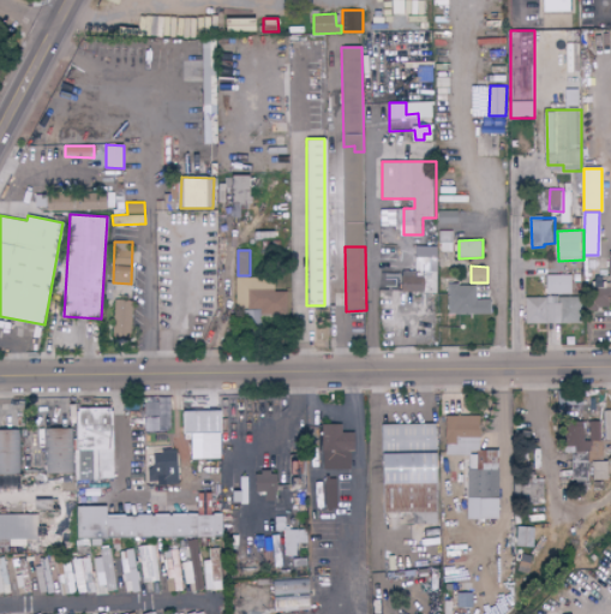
[(438,293),(438,270),(402,269),(402,292),(438,293)]
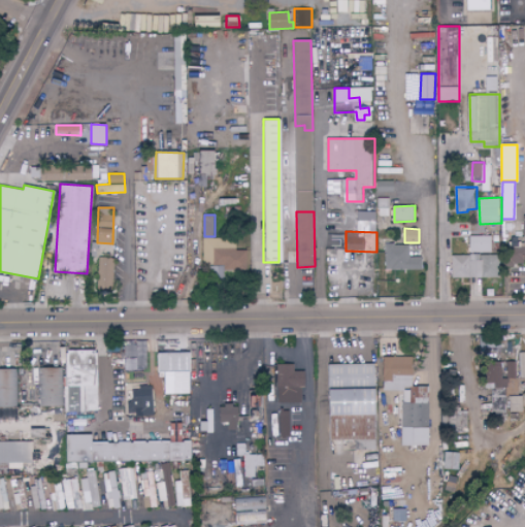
[(493,252),(492,235),(470,236),(471,252),(493,252)]
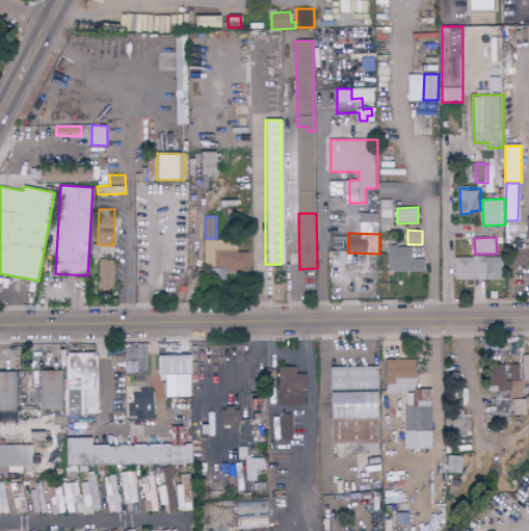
[(227,267),(227,273),(249,273),(250,251),(239,251),(240,241),(207,240),(206,267),(227,267)]
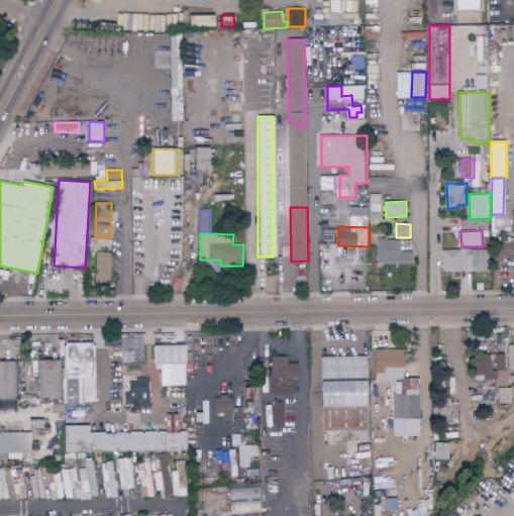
[(414,263),(413,250),(402,251),(402,238),(379,239),(379,264),(414,263)]
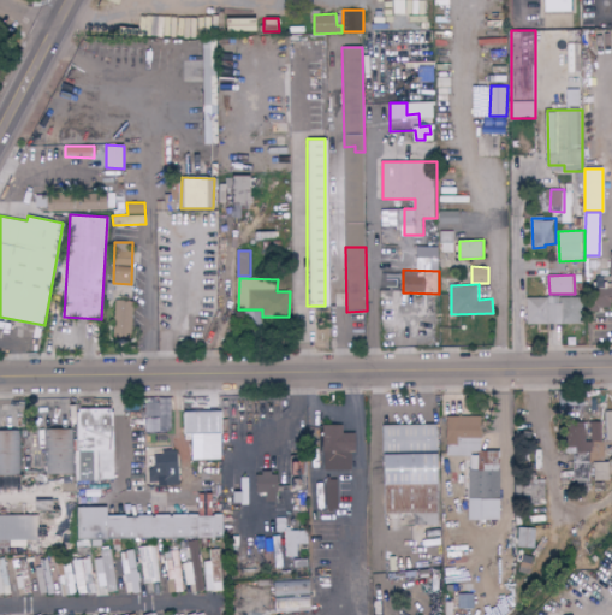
[(584,323),(584,296),(528,297),(528,324),(584,323)]
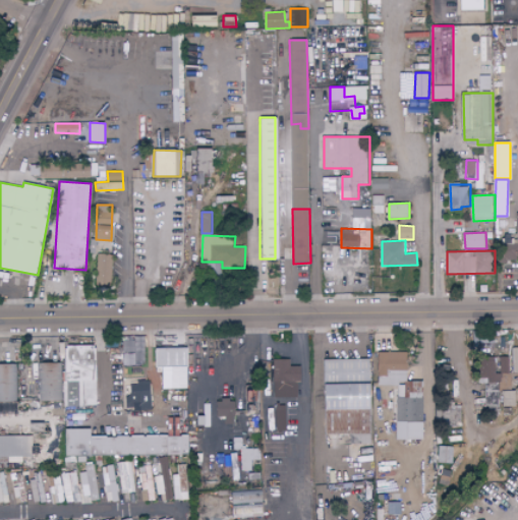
[(111,284),(112,254),(97,253),(96,284),(111,284)]
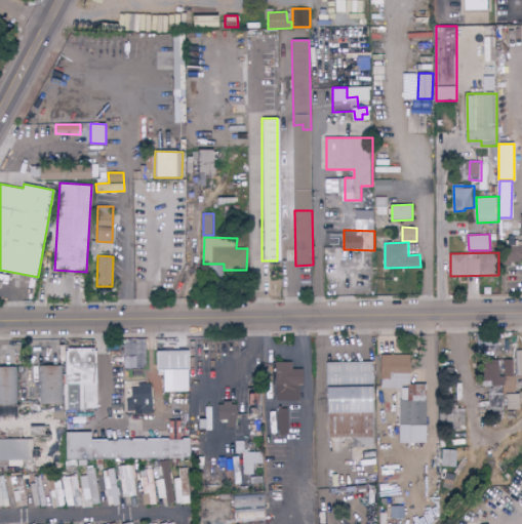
[(147,366),(147,340),(127,341),(127,366),(147,366)]
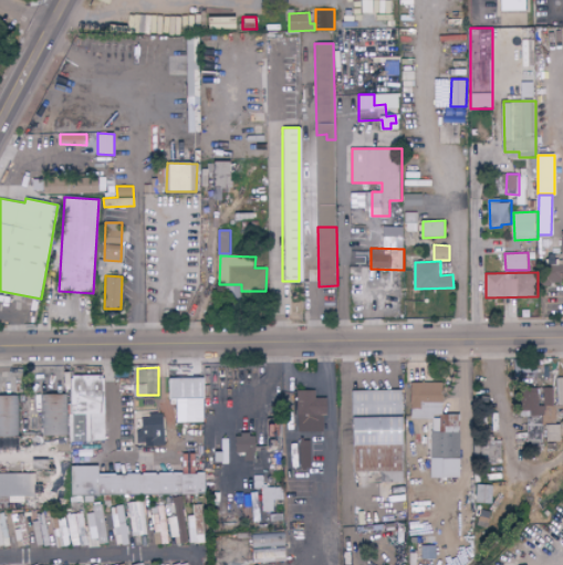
[(72,375),(72,441),(104,441),(104,375),(72,375)]
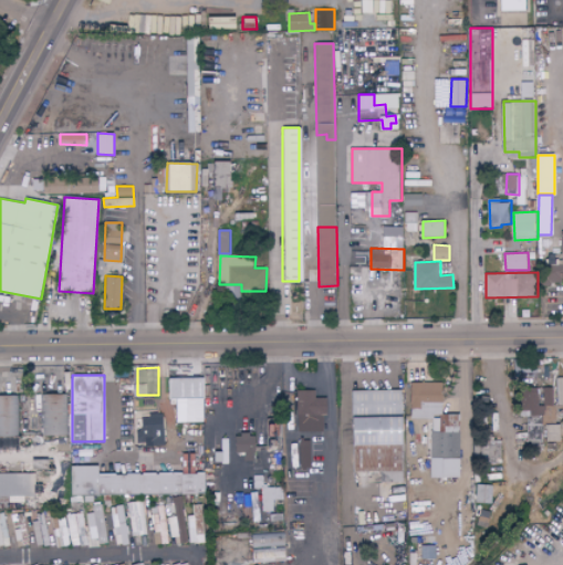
[(185,422),(202,421),(201,378),(167,378),(168,399),(185,398),(185,422)]
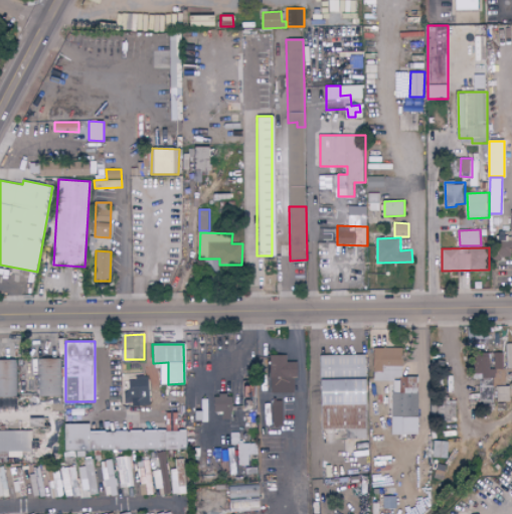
[(393,434),(418,434),(418,376),(402,376),(402,347),(374,347),(375,381),(397,381),(397,392),(392,392),(393,434)]
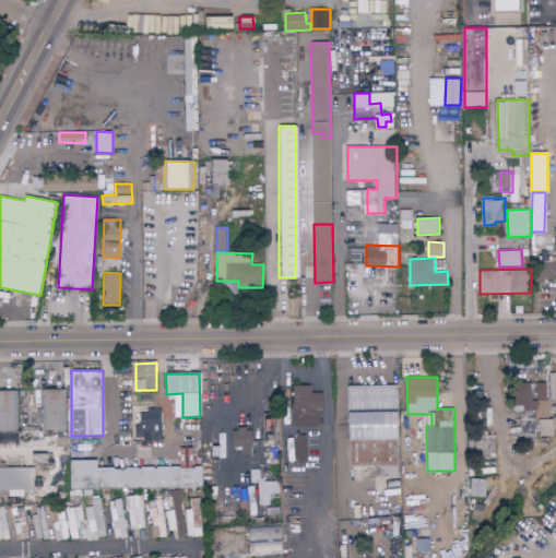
[(521,411),(521,436),(551,437),(551,382),(513,382),(513,411),(521,411)]
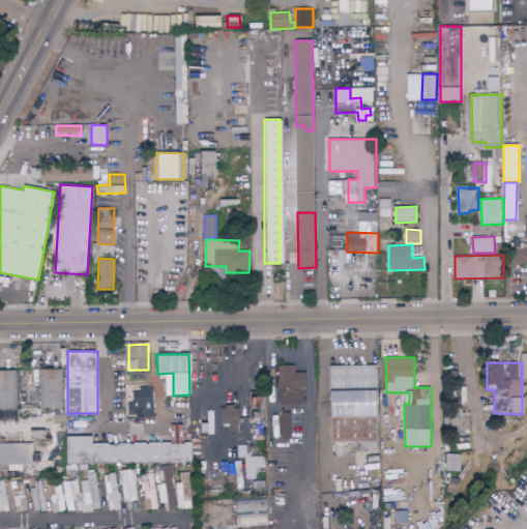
[(306,372),(296,372),(296,365),(279,365),(279,391),(275,391),(275,404),(305,404),(306,372)]
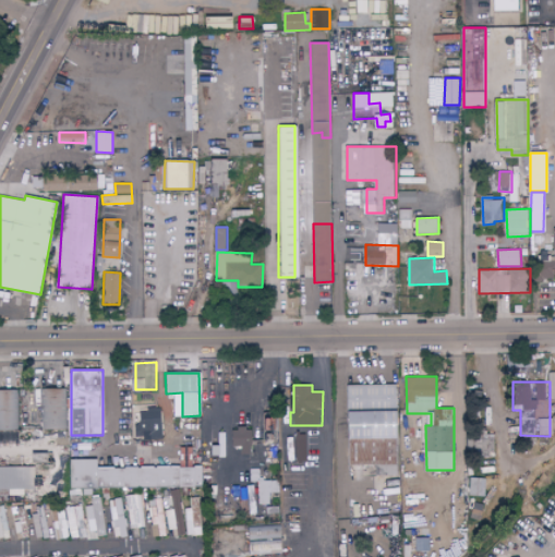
[(395,475),(395,410),(396,410),(396,385),(347,385),(347,411),(342,411),(342,439),(349,439),(349,465),(374,464),(374,475),(395,475)]
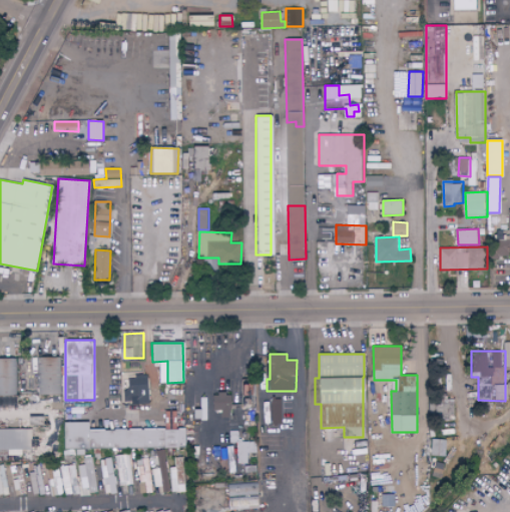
[(40,357),(41,395),(63,394),(62,357),(40,357)]
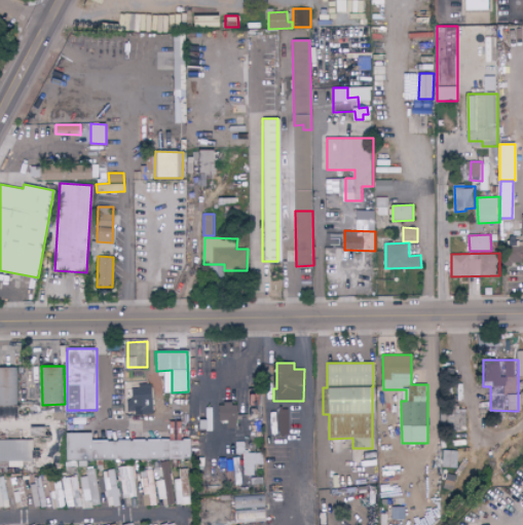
[(0,405),(21,405),(20,369),(0,368),(0,405)]
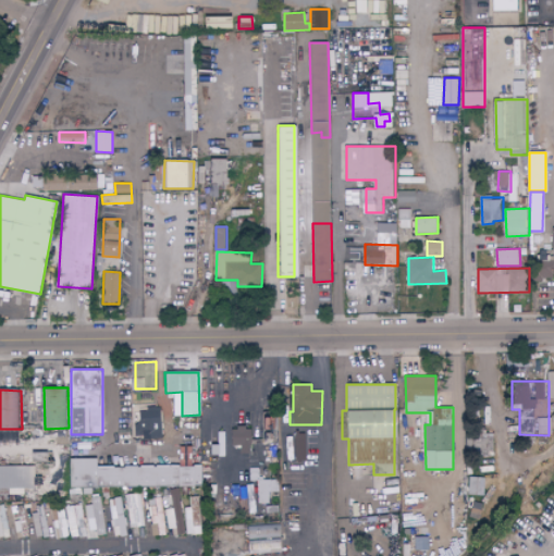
[(135,440),(162,439),(162,408),(139,409),(139,422),(135,422),(135,440)]
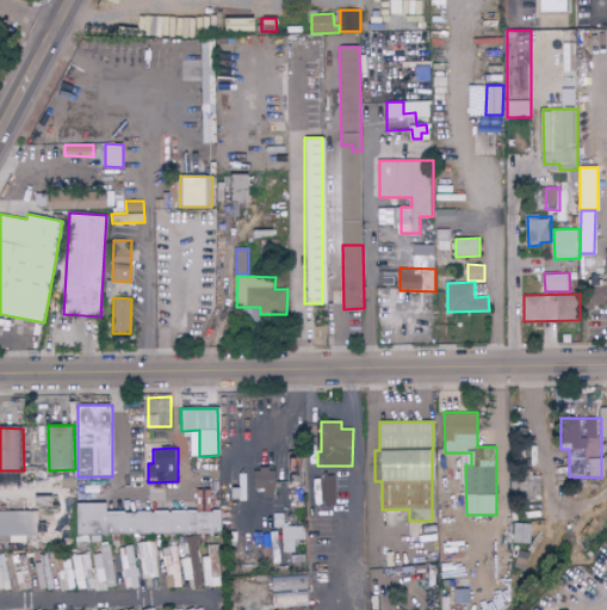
[(338,475),(319,475),(317,506),(338,506),(338,475)]
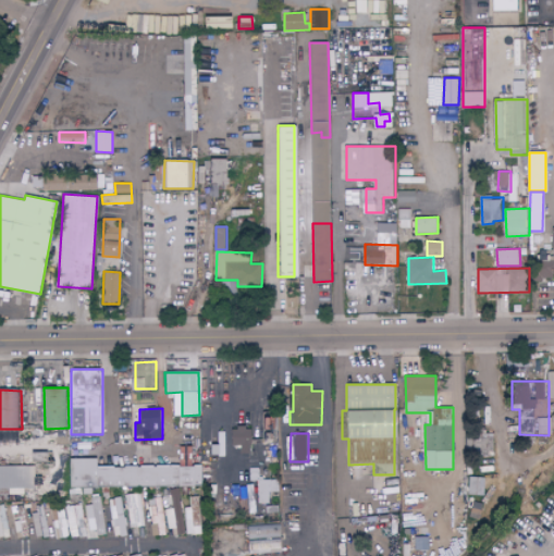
[(124,486),(123,466),(96,467),(96,458),(70,459),(71,487),(124,486)]
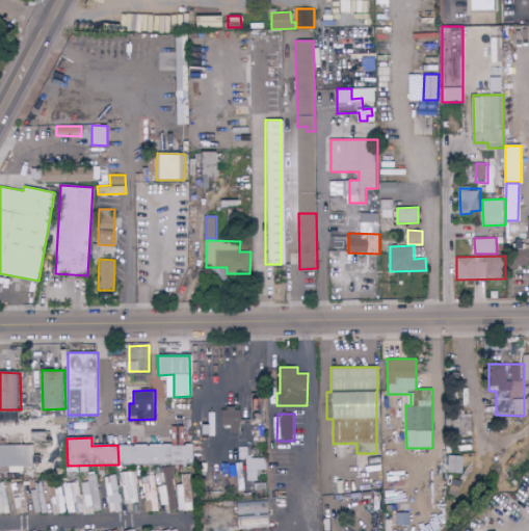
[(0,445),(0,466),(43,465),(43,454),(32,455),(31,444),(0,445)]
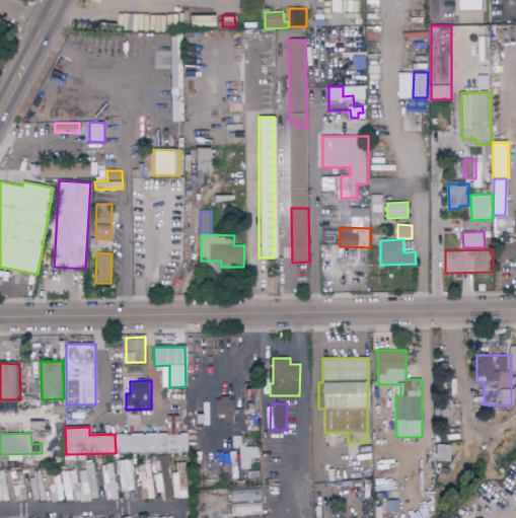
[(437,461),(451,461),(452,444),(437,444),(437,461)]
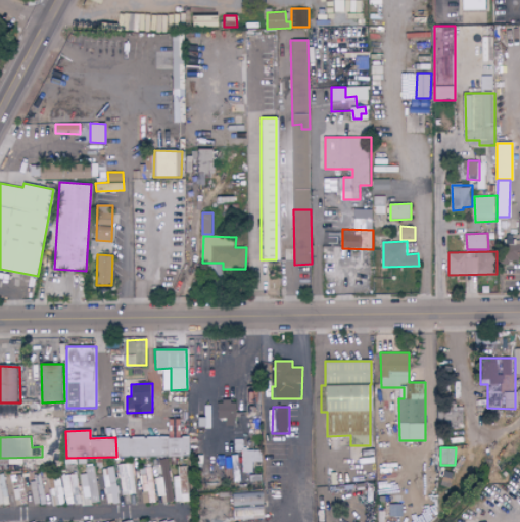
[(246,472),(255,472),(255,461),(264,461),(264,451),(246,451),(246,472)]
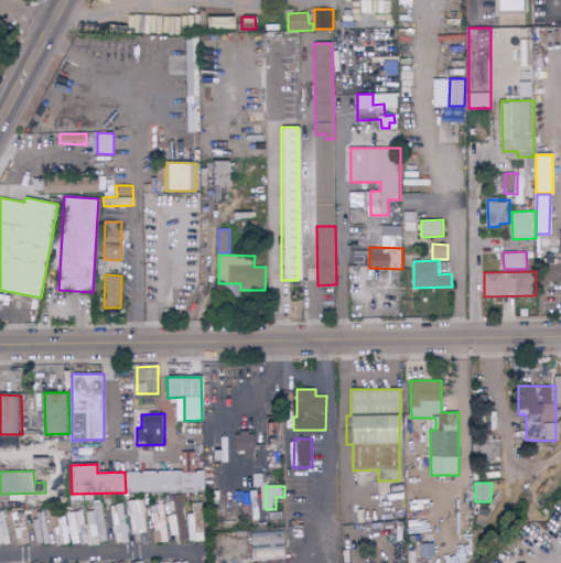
[(261,517),(260,490),(246,491),(247,518),(261,517)]
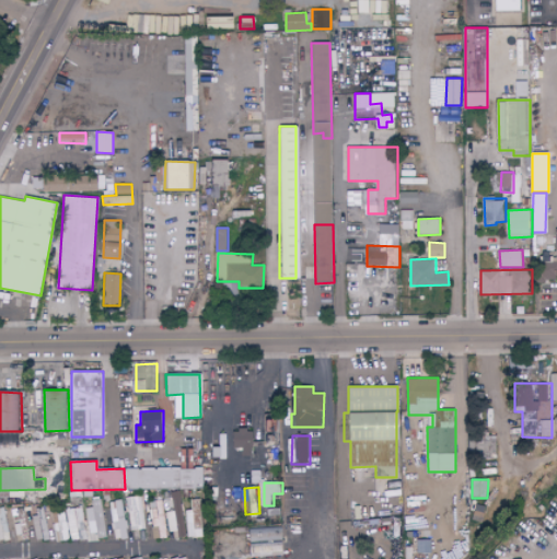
[(115,539),(127,538),(126,500),(114,501),(115,539)]
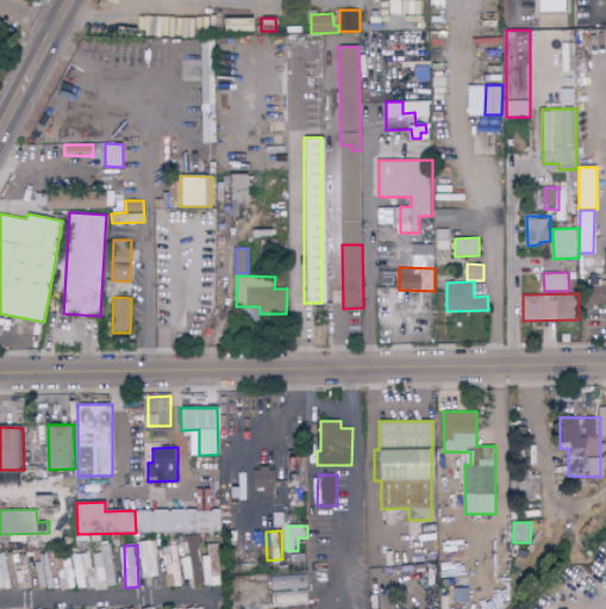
[(0,588),(11,589),(8,555),(0,555),(0,588)]
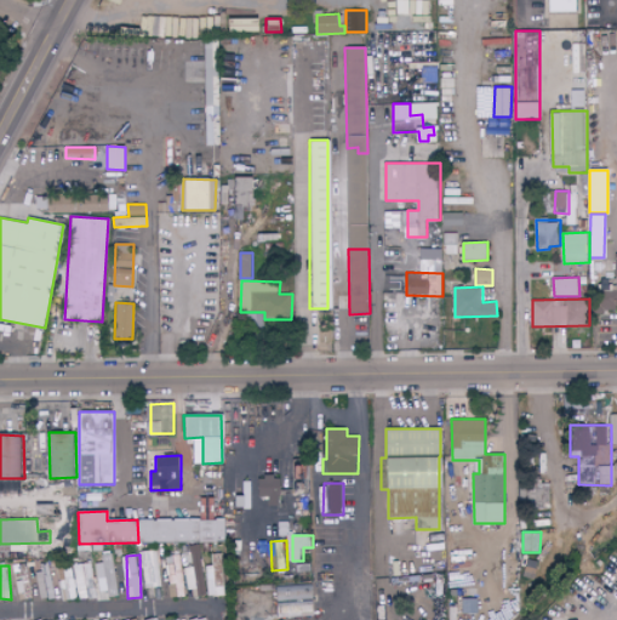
[(79,597),(74,567),(62,568),(67,599),(79,597)]
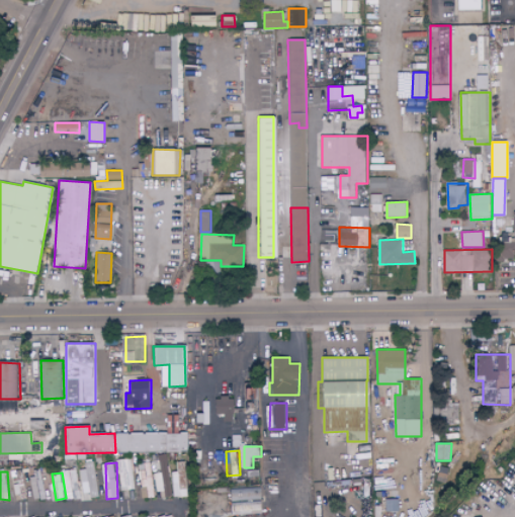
[(234,512),(262,512),(262,488),(234,488),(234,512)]
